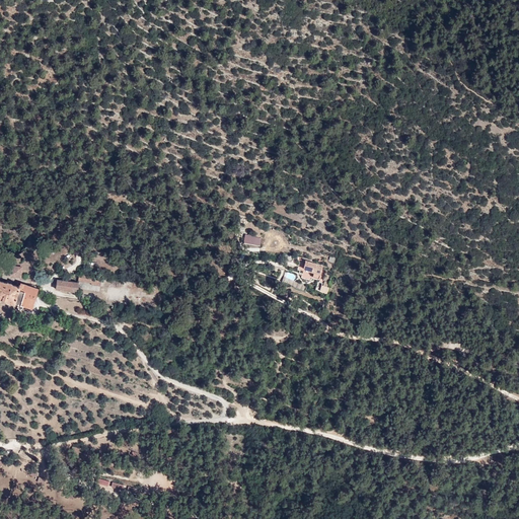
[(243,244),(261,247),(262,237),(245,234),(243,244)]
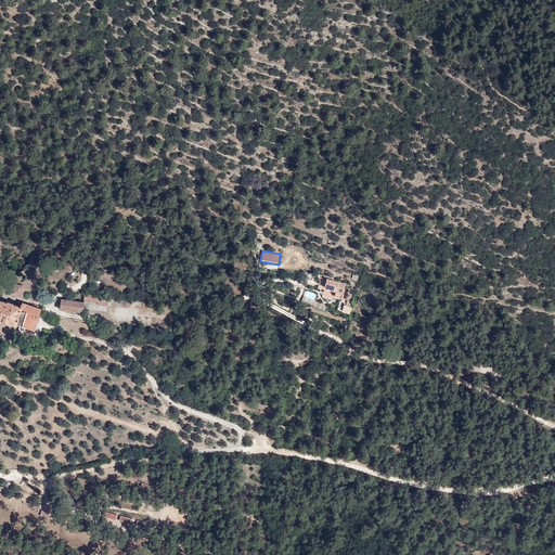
[(335,292),(343,294),(346,284),(327,280),(325,287),(335,291),(335,292)]
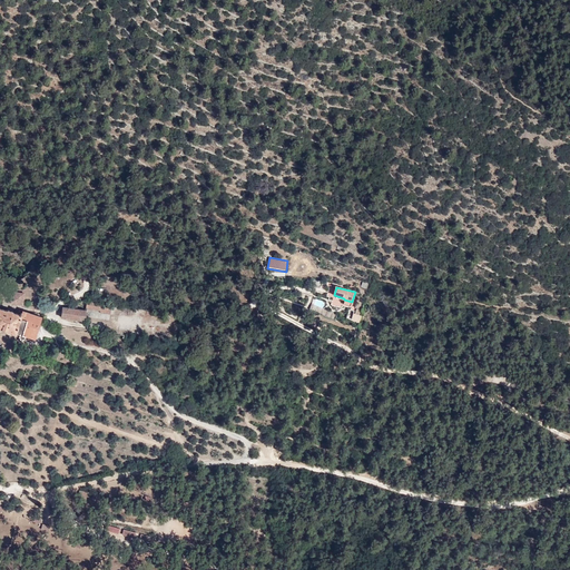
[(12,292),(12,303),(23,304),(25,304),(25,293),(12,292)]
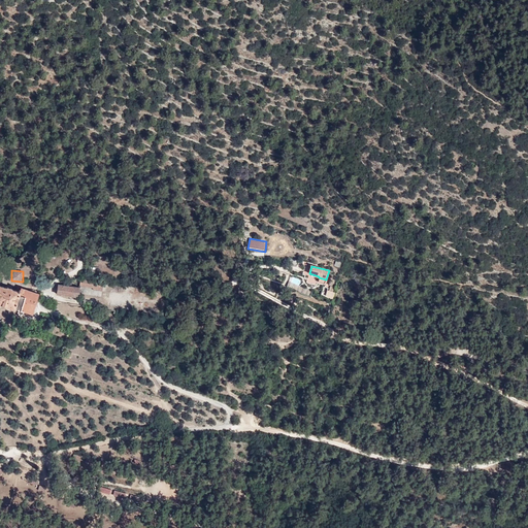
[(300,291),(301,287),(297,285),(299,278),(293,277),(292,282),(289,281),(287,287),(300,291)]
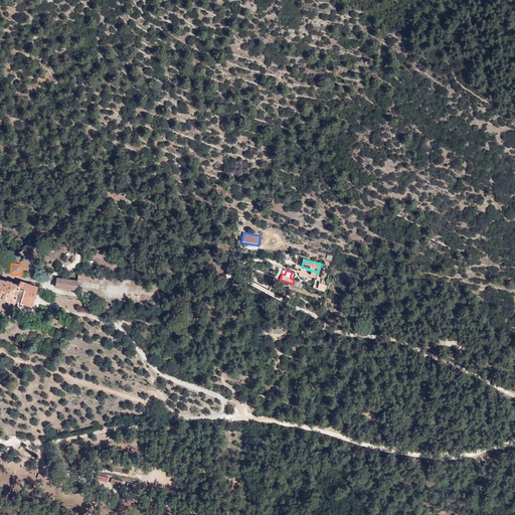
[(102,277),(93,275),(92,281),(92,283),(101,284),(102,277)]
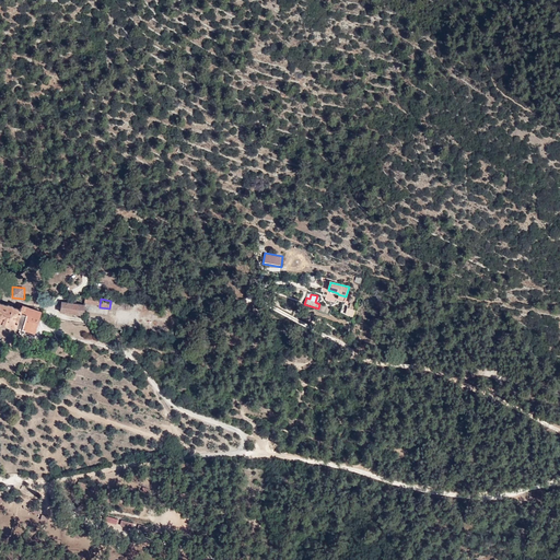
[(42,312),(22,305),(21,307),(20,310),(12,307),(13,306),(8,305),(0,302),(0,322),(19,328),(19,330),(20,331),(22,333),(25,331),(26,331),(27,331),(35,334),(42,312)]
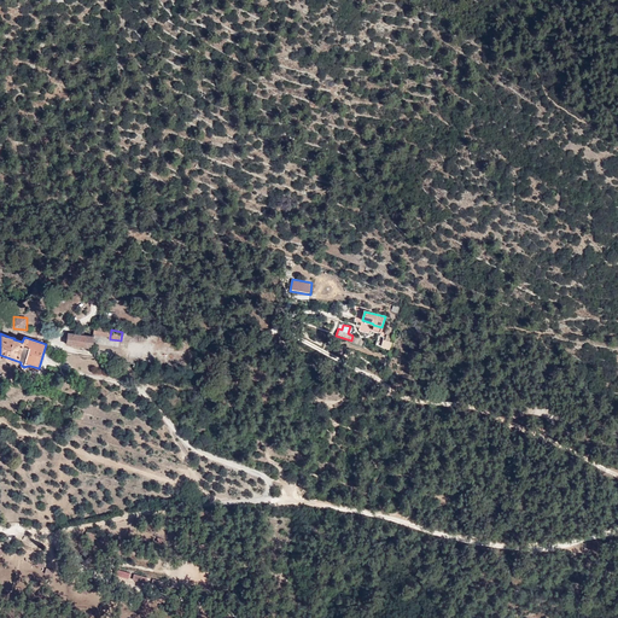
[(94,337),(69,333),(68,344),(92,348),(94,337)]
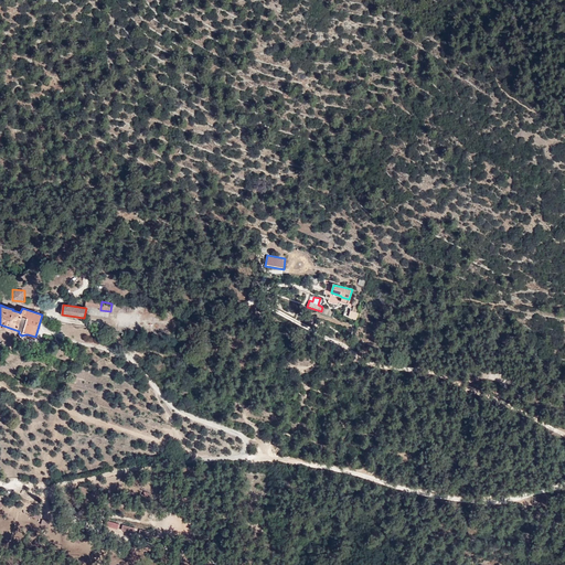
[(348,318),(356,321),(359,313),(351,310),(348,318)]
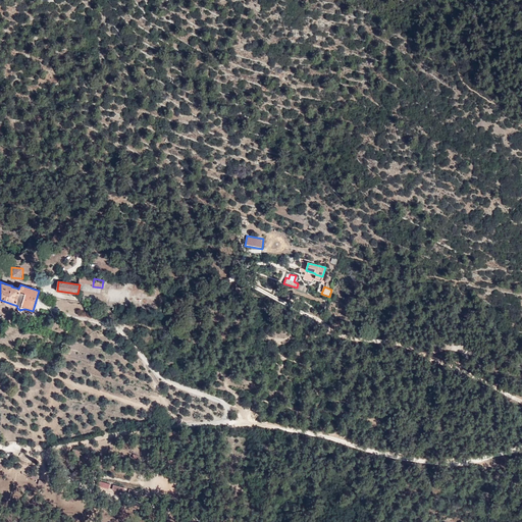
[(201,313),(186,311),(185,321),(200,323),(201,313)]
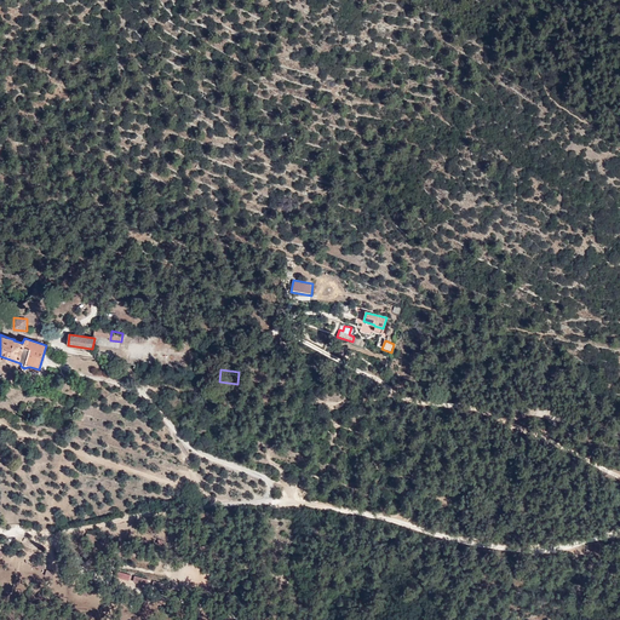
[(133,581),(145,585),(148,578),(136,574),(133,581)]
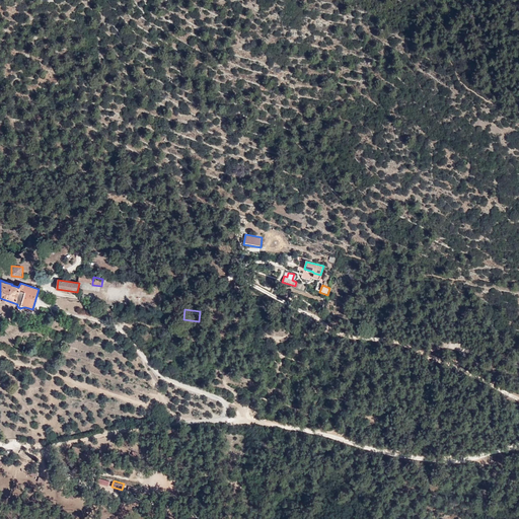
[(128,492),(138,495),(140,489),(130,486),(128,492)]
